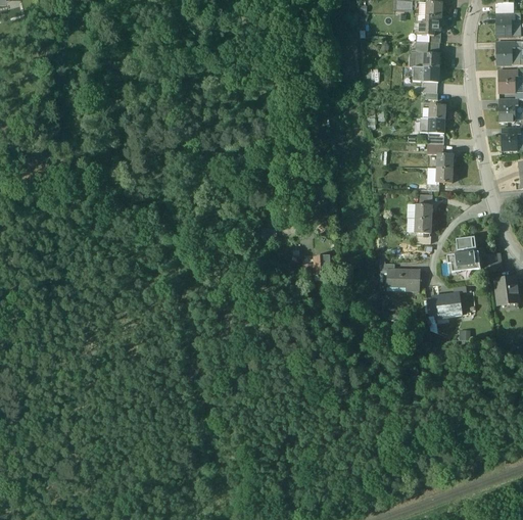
[(441,1),(427,1),(426,15),(440,15),(441,1)]
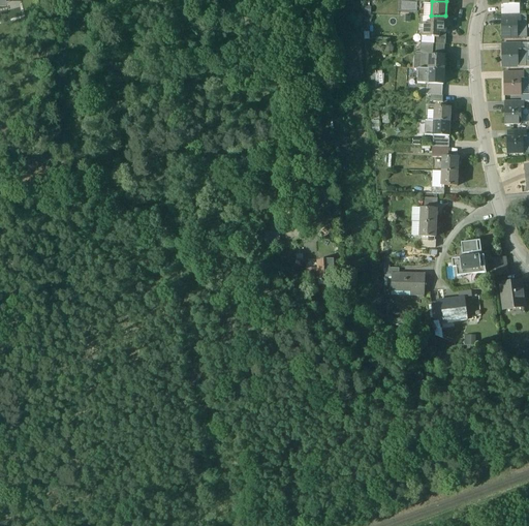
[(445,16),(431,16),(431,22),(430,29),(438,30),(444,30),(445,16)]
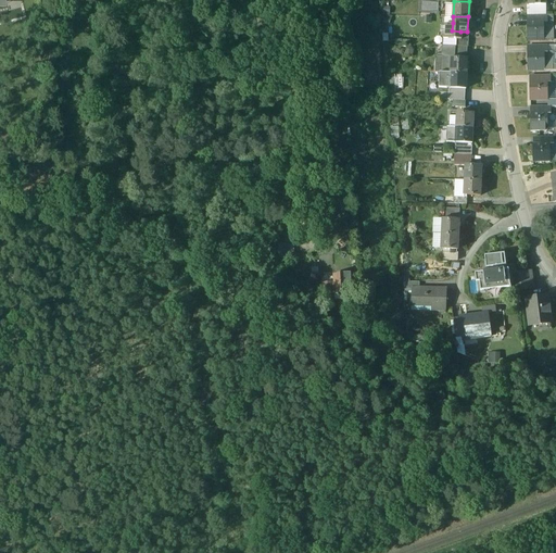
[(535,20),(527,20),(527,37),(543,37),(543,20),(543,19),(535,20)]
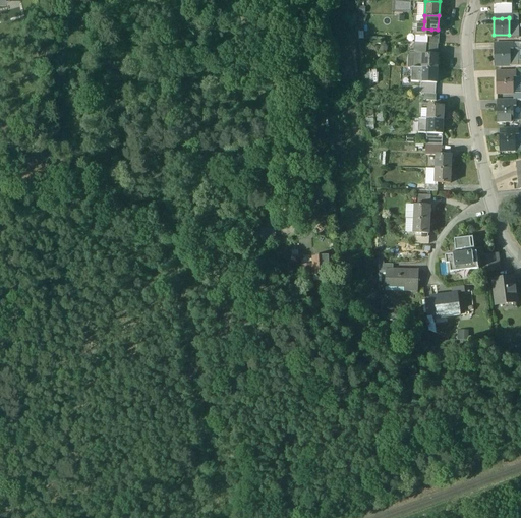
[(517,35),(517,18),(512,18),(509,18),(509,35),(517,35)]
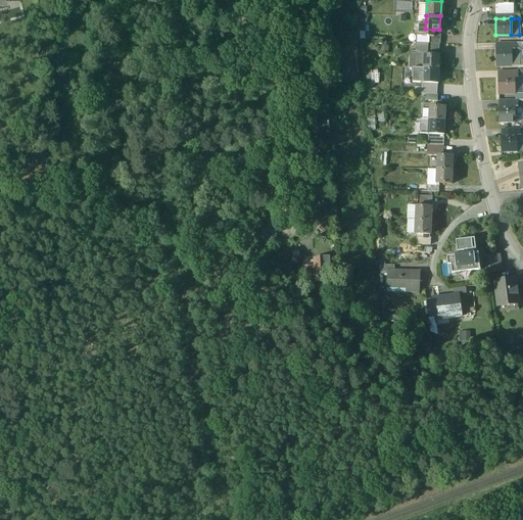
[(426,21),(417,20),(417,34),(428,35),(433,35),(433,30),(425,29),(426,21)]
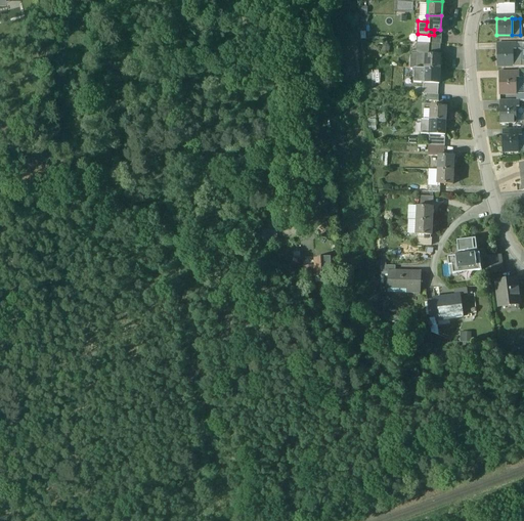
[(440,30),(434,30),(434,35),(429,35),(429,40),(440,41),(440,30)]
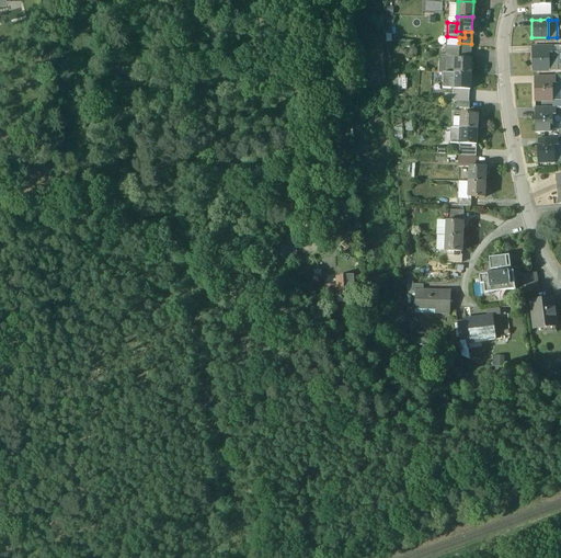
[(459,43),(458,56),(470,56),(471,44),(459,43)]
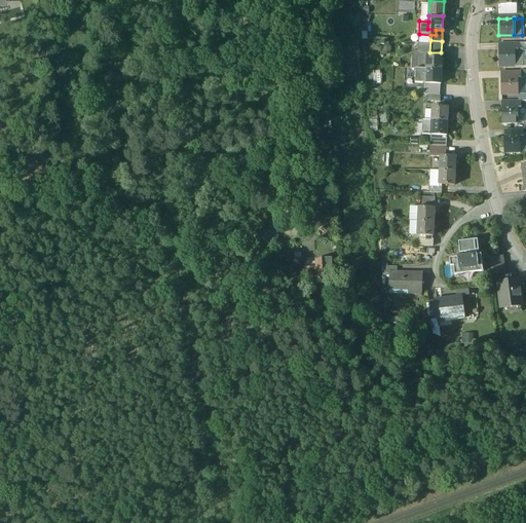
[(515,47),(515,46),(506,46),(498,47),(498,64),(515,64),(515,47)]
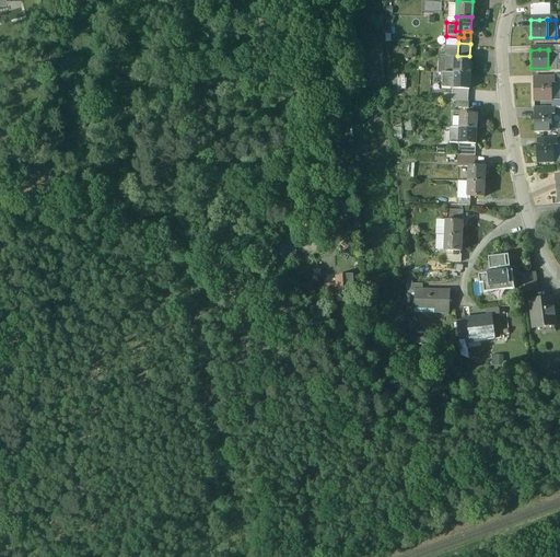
[(457,56),(454,55),(453,71),(469,71),(470,56),(469,56),(457,56)]
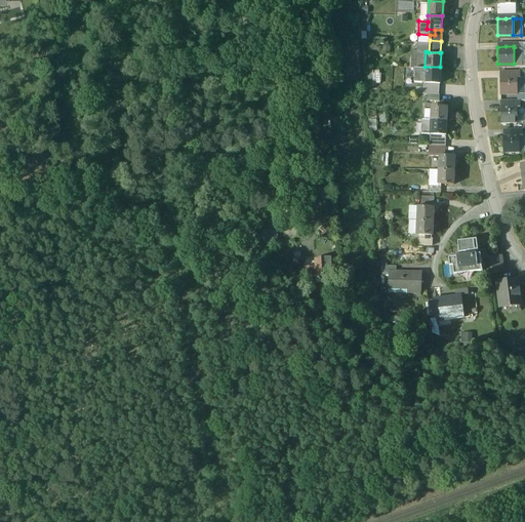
[(440,67),(425,67),(425,80),(439,81),(440,67)]
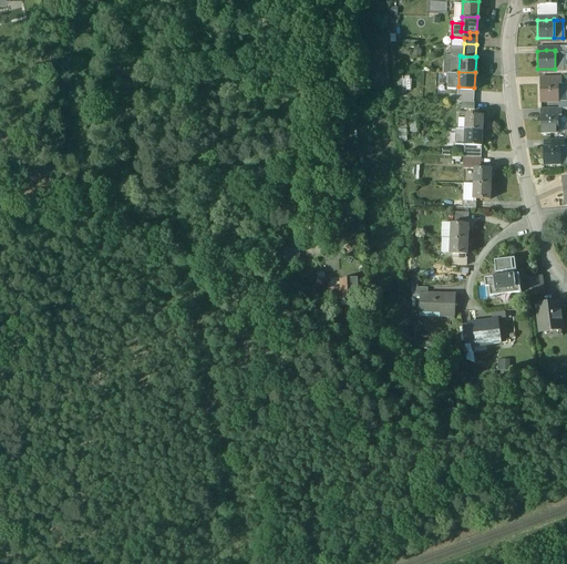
[(410,78),(400,78),(401,88),(410,88),(410,78)]
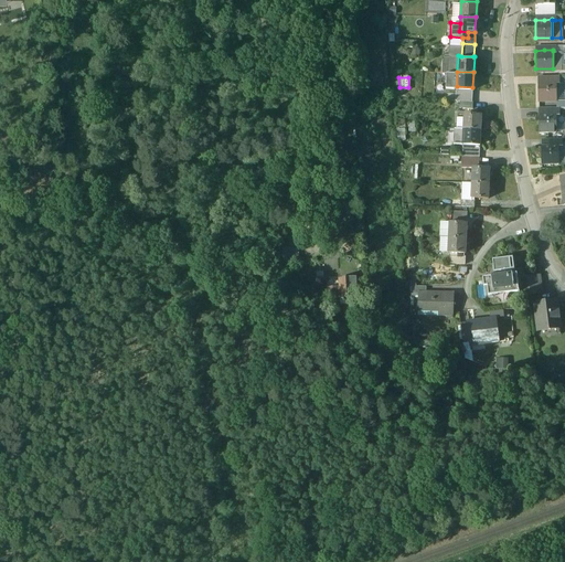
[(555,82),(555,81),(547,81),(539,81),(539,99),(555,99),(555,82)]
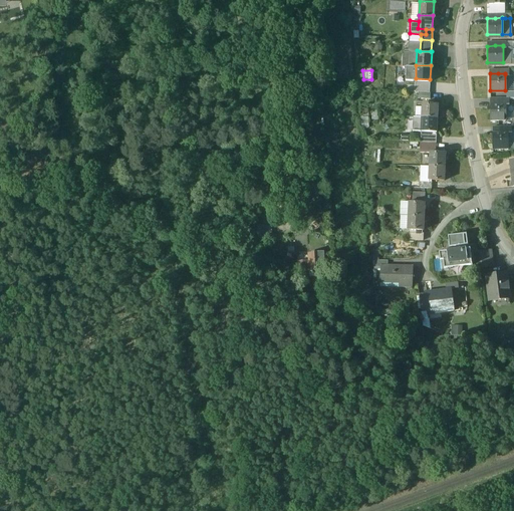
[(430,83),(406,81),(406,89),(418,90),(429,90),(430,83)]
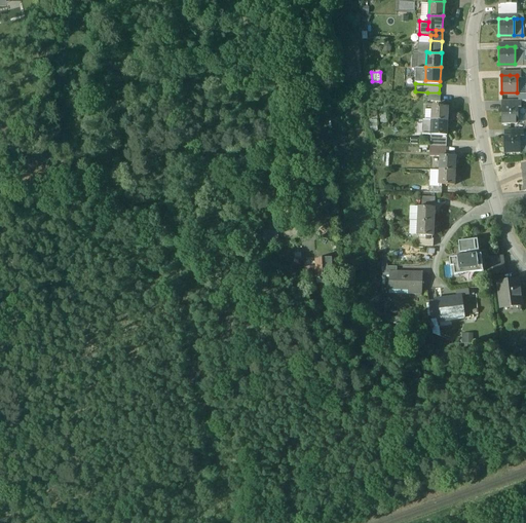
[(447,105),(433,104),(431,118),(446,118),(447,105)]
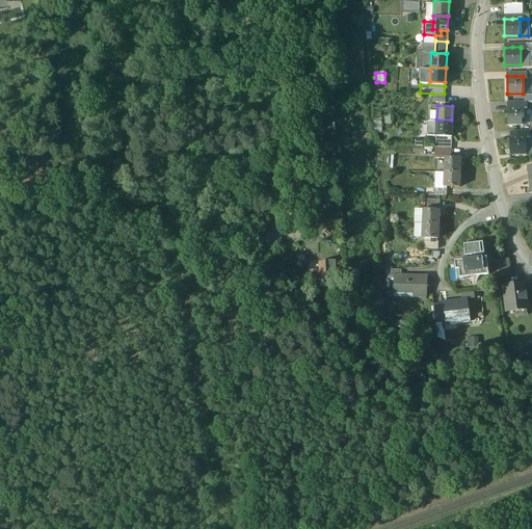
[(523,106),(523,105),(515,105),(507,106),(507,123),(523,123),(523,106)]
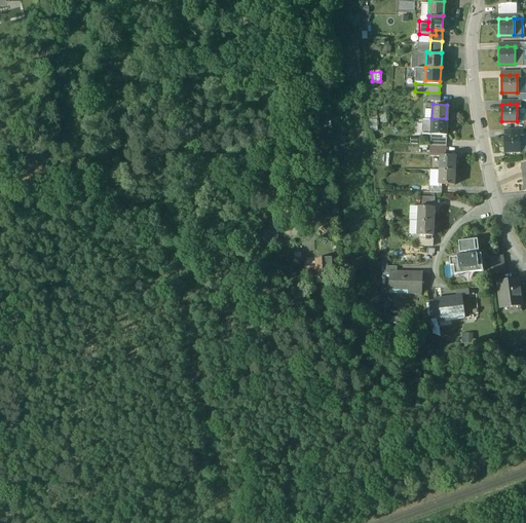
[(431,118),(422,117),(421,132),(445,133),(446,118),(431,118)]
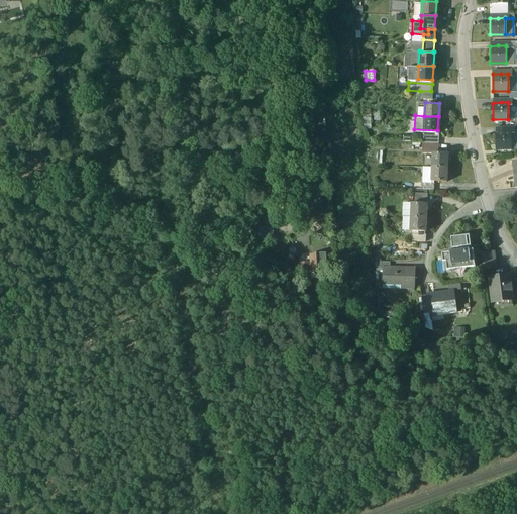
[(503,131),(495,131),(496,148),(511,148),(511,131),(503,131)]
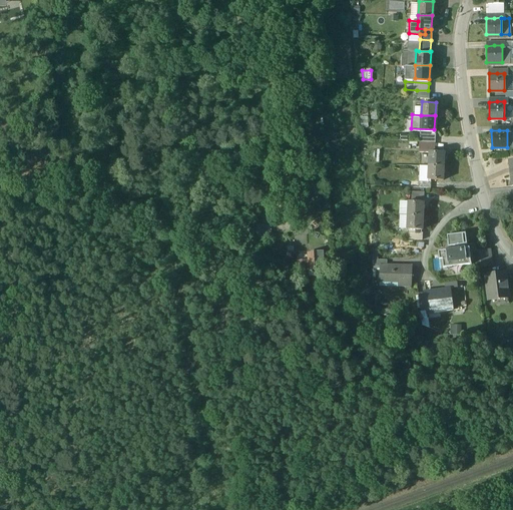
[(443,150),(429,149),(428,163),(443,164),(443,150)]
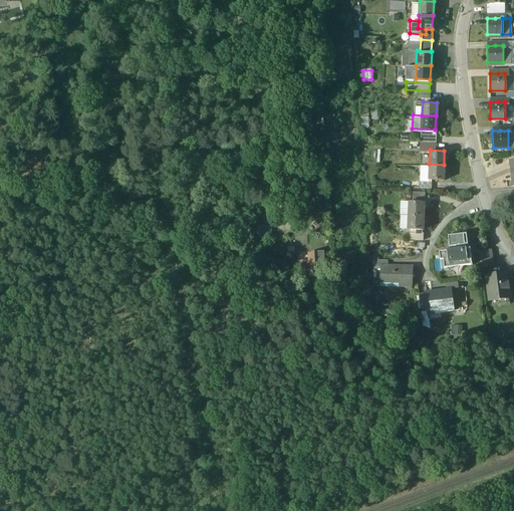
[(444,165),(429,164),(429,178),(443,178),(444,165)]
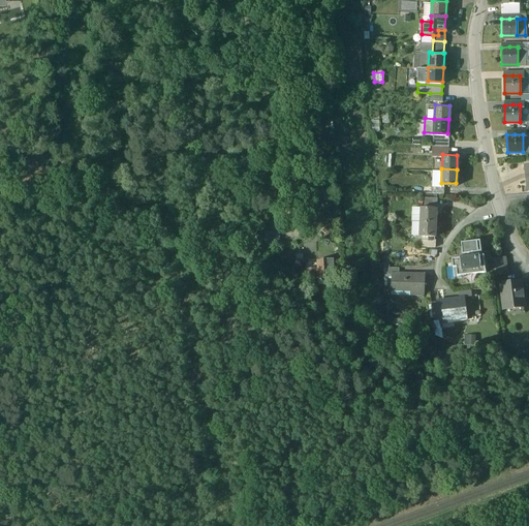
[(435,206),(421,206),(419,220),(435,221),(435,206)]
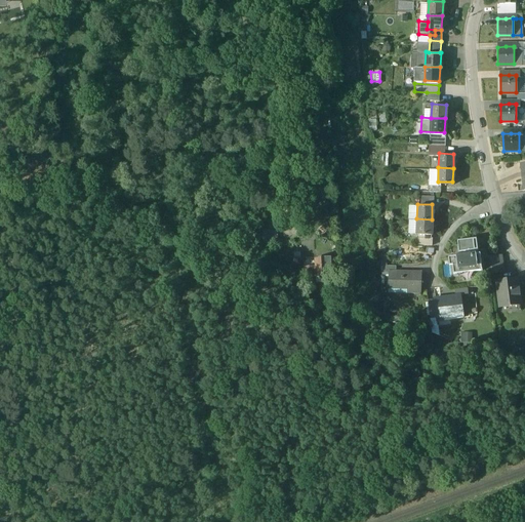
[(432,219),(416,218),(416,233),(431,233),(432,219)]
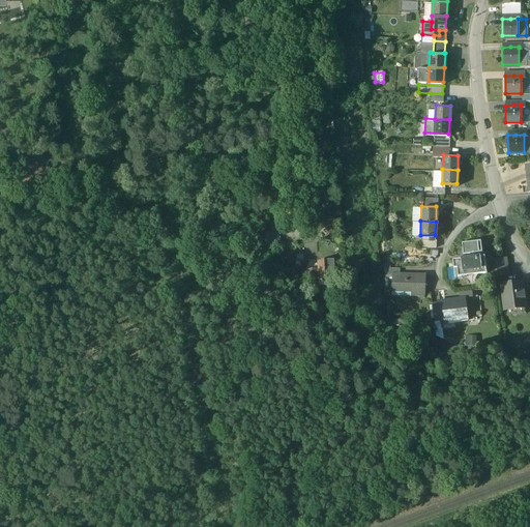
[(477,239),(462,240),(462,247),(464,247),(465,253),(479,251),(477,239)]
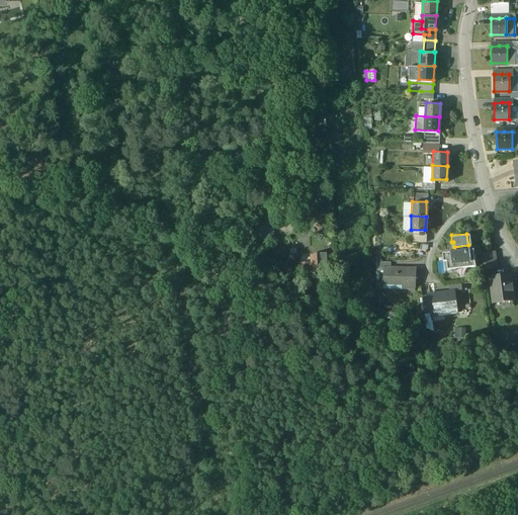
[(463,250),(445,253),(447,268),(476,265),(472,249),(463,250)]
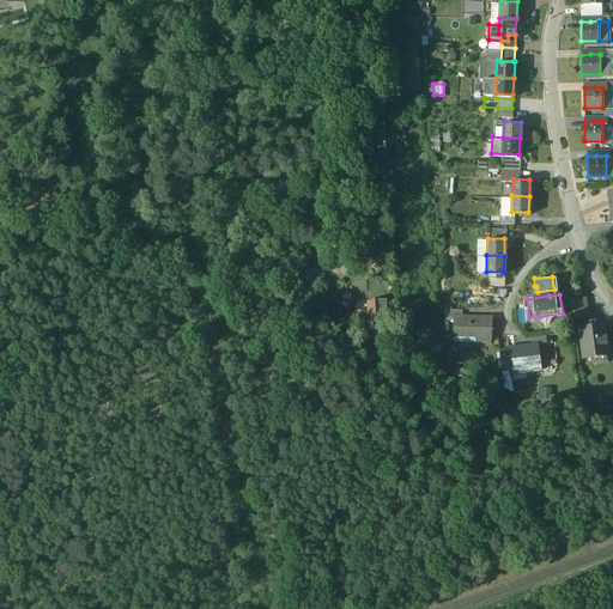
[(586,294),(569,297),(571,316),(588,314),(586,294)]
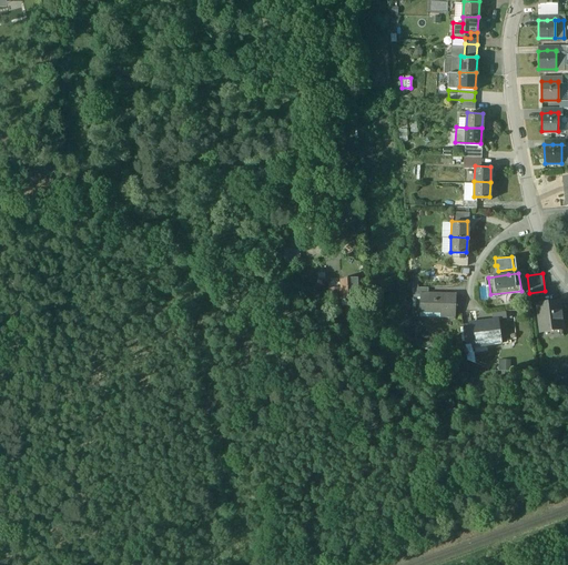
[(357,278),(341,279),(342,295),(355,294),(354,288),(357,288),(357,278)]
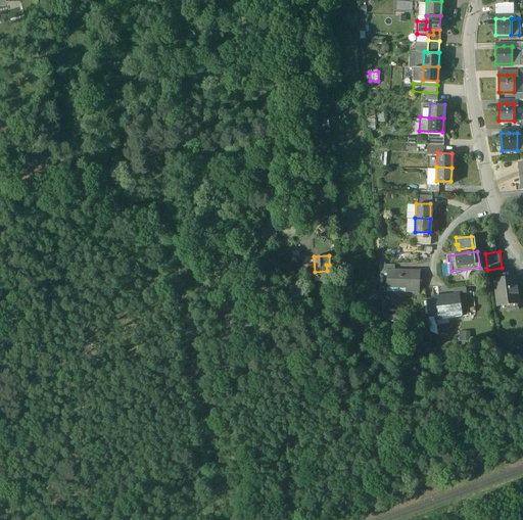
[(393,269),(386,269),(386,284),(406,284),(405,290),(419,291),(420,270),(411,269),(411,270),(393,269)]
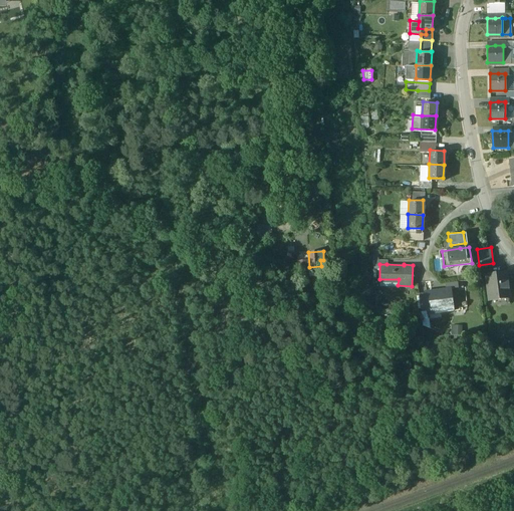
[(507,271),(487,274),(490,298),(510,296),(507,271)]
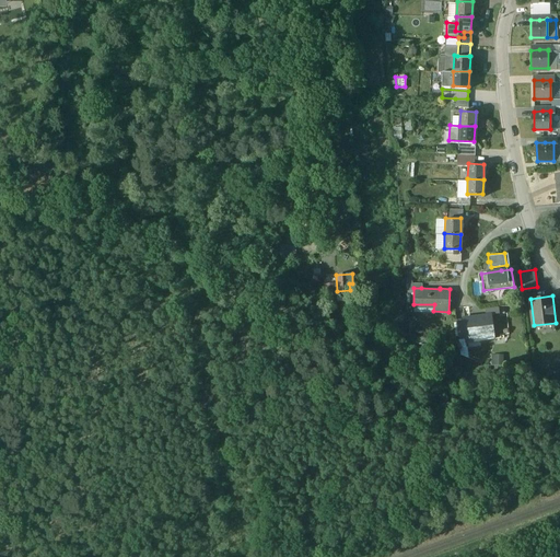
[(481,315),(463,318),(465,334),(478,333),(479,339),(493,337),(491,313),(481,314),(481,315)]
